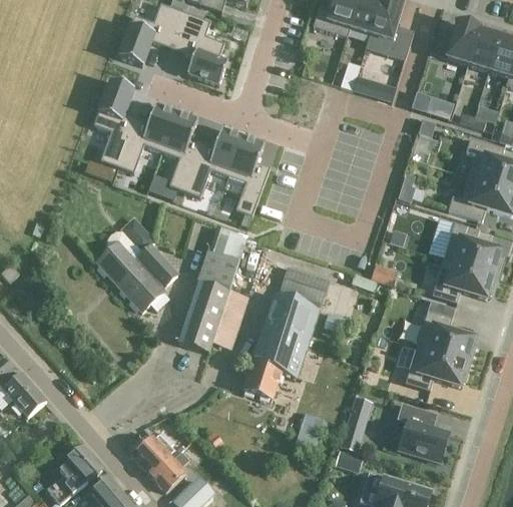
[(199,0),(198,3),(210,7),(222,10),(224,0),(232,0),(246,4),(247,0),(199,0)]
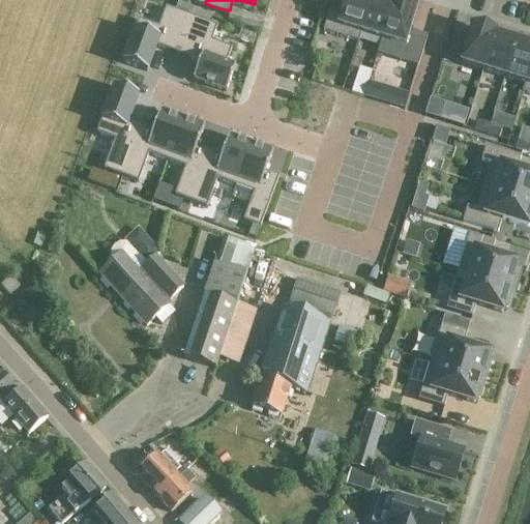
[(358,37),(369,0),(344,0),(343,6),(330,3),(323,27),(358,37)]
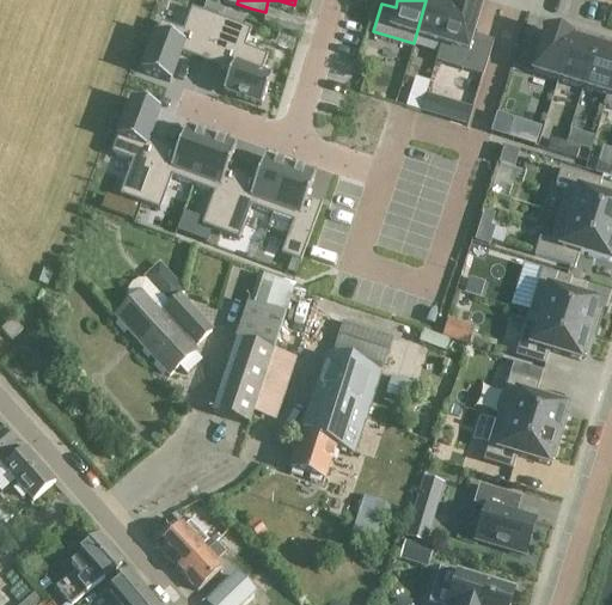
[(426,0),(414,43),(417,32),(441,40),(453,0),(426,0)]
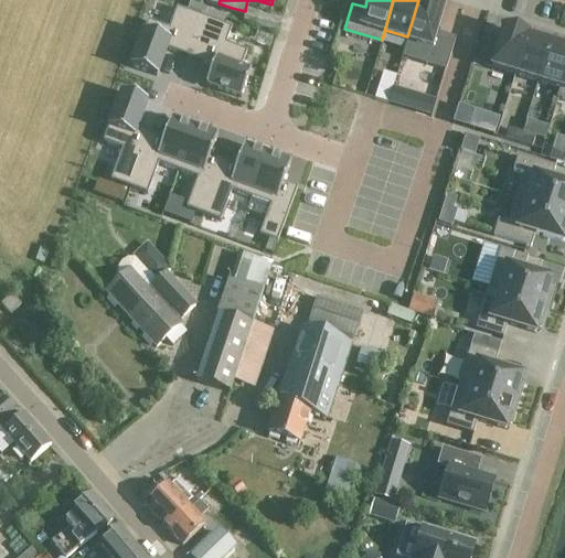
[(436,28),(443,4),(427,0),(418,0),(407,36),(429,43),(425,58),(446,65),(456,33),(436,28)]
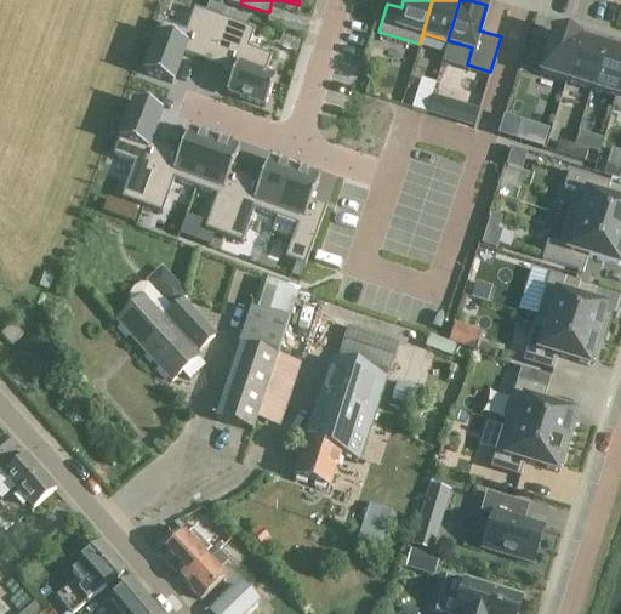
[(163,17),(144,68),(172,78),(183,49),(209,58),(224,15),(194,4),(186,26),(163,17)]
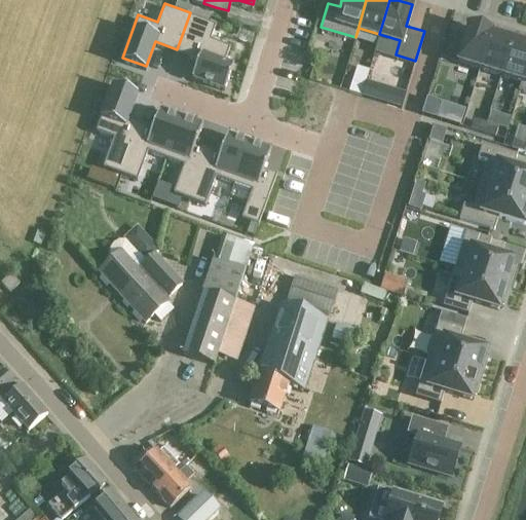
[(190,12),(177,49),(198,58),(192,74),(224,86),(233,63),(224,59),(230,43),(211,36),(216,22),(190,12)]
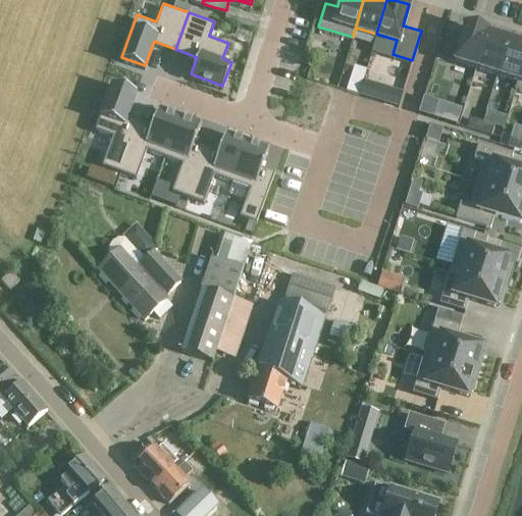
[(476,64),(487,29),(465,21),(465,22),(454,57),(476,64)]
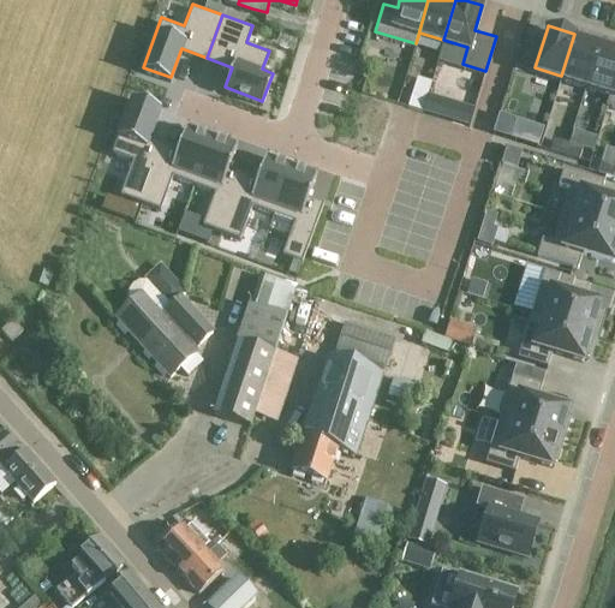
[(574,35),(575,34),(574,34),(561,76),(585,83),(598,42),(574,35)]
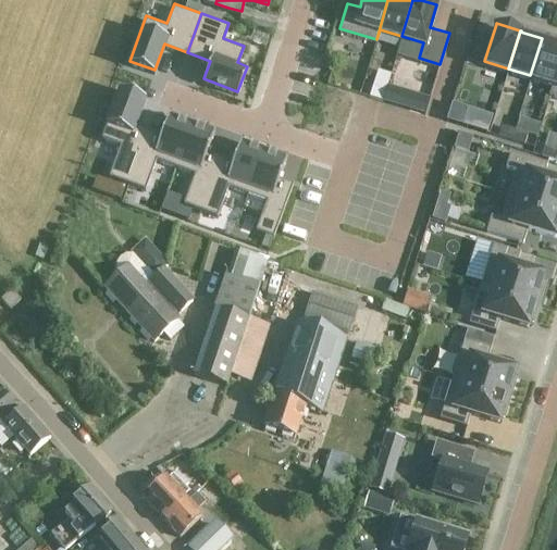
[(549,92),(556,67),(556,42),(542,38),(530,75),(552,82),(549,92)]
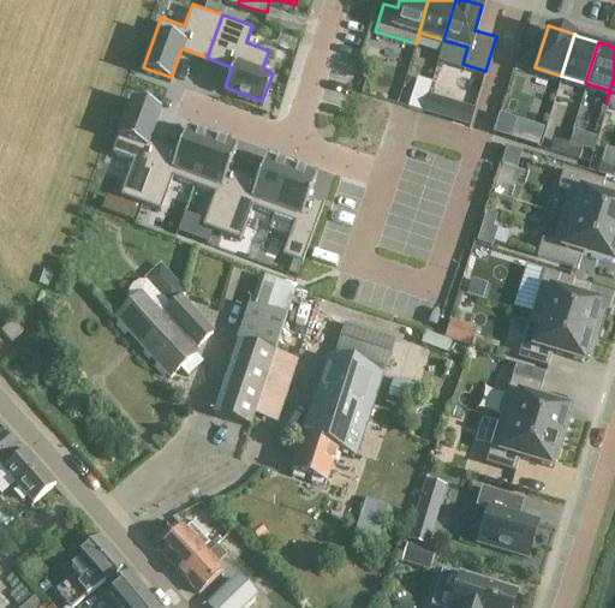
[(427,96),(423,107),(440,112),(446,94),(428,89),(427,96)]
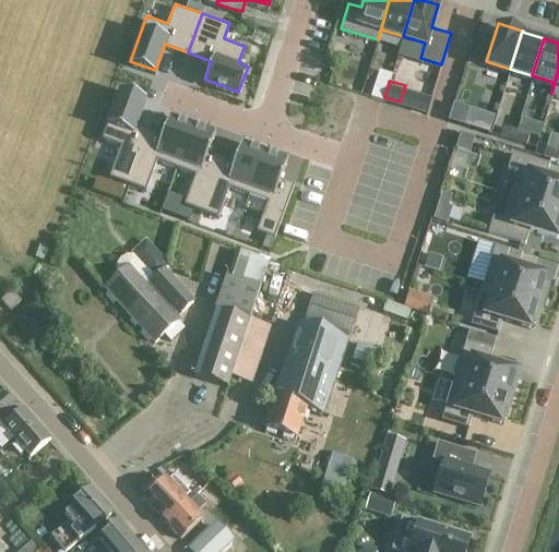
[(371,93),(384,97),(388,87),(375,83),(371,93)]
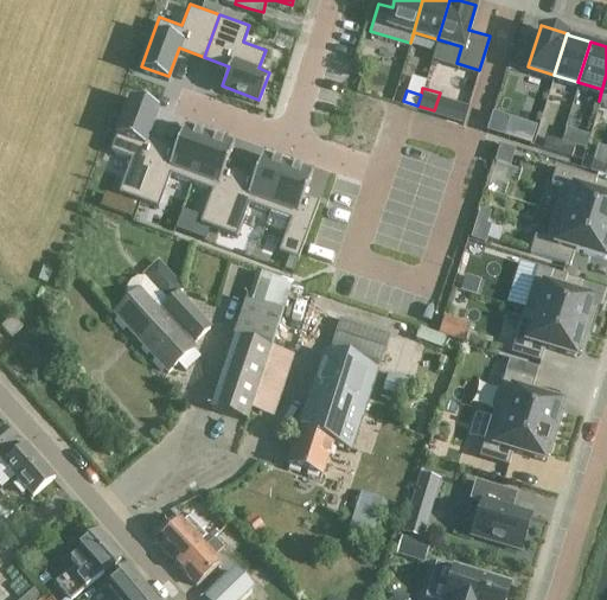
[(131,93),(110,147),(132,154),(119,189),(140,197),(161,139),(147,134),(158,103),(131,93)]
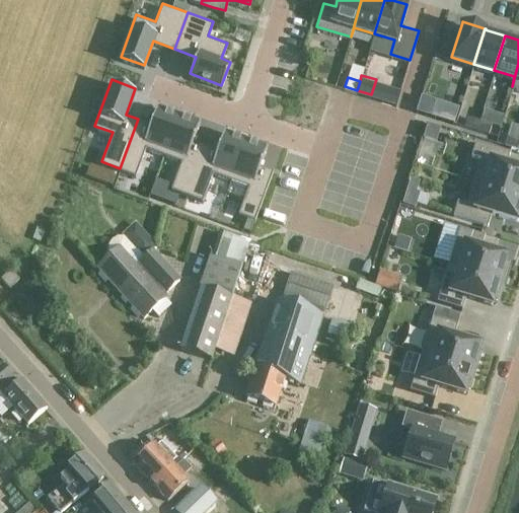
[(442,99),(438,116),(454,121),(459,104),(442,99)]
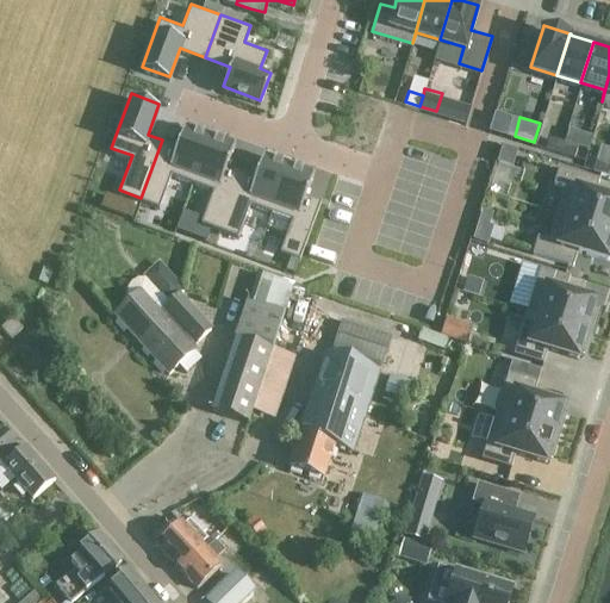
[(162,140),(141,198),(160,205),(172,172),(192,179),(210,132),(185,123),(176,144),(162,140)]
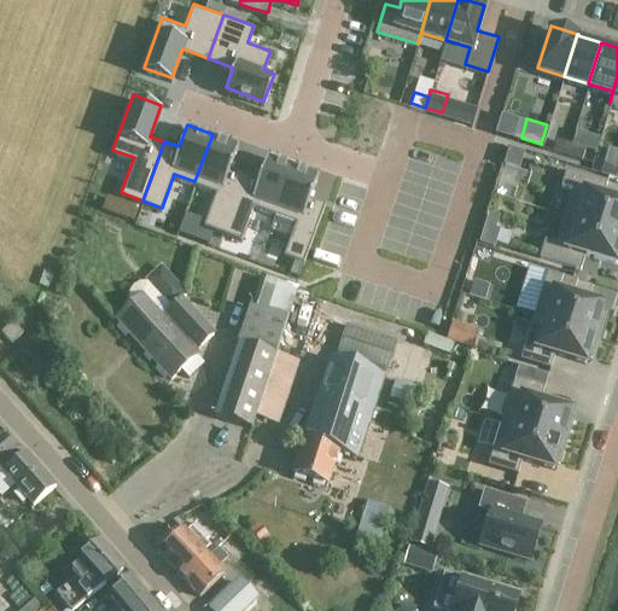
[(213,134),(194,181),(216,190),(204,223),(222,230),(244,170),(229,166),(238,144),(213,134)]
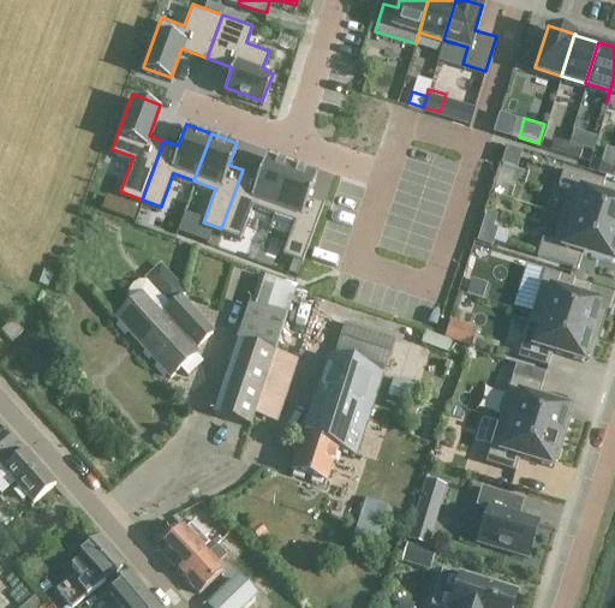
[(565,150),(568,139),(554,135),(550,147),(565,150)]
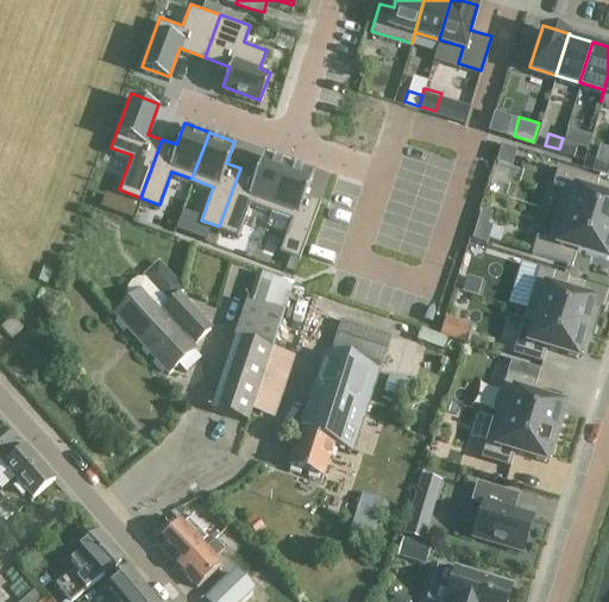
[(573,154),(577,143),(563,138),(559,149),(573,154)]
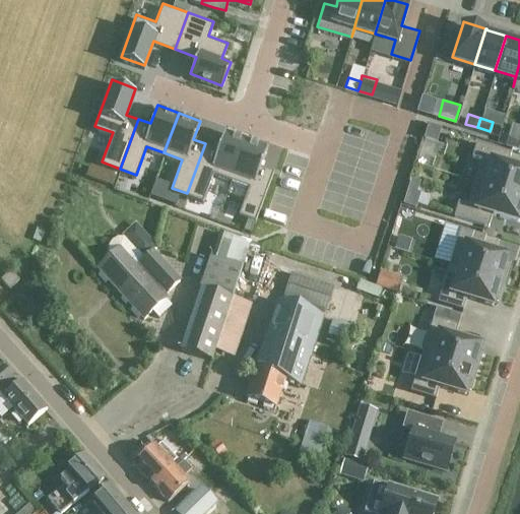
[(205,143),(187,193),(203,199),(213,172),(231,178),(246,137),(224,129),(217,148),(205,143)]
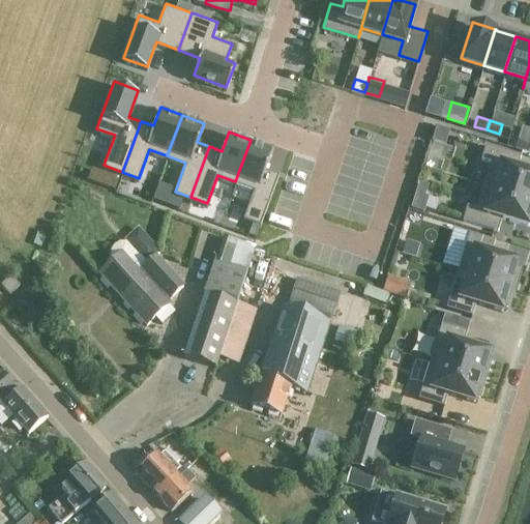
[(528,148),(529,141),(529,138),(519,135),(516,145),(528,148)]
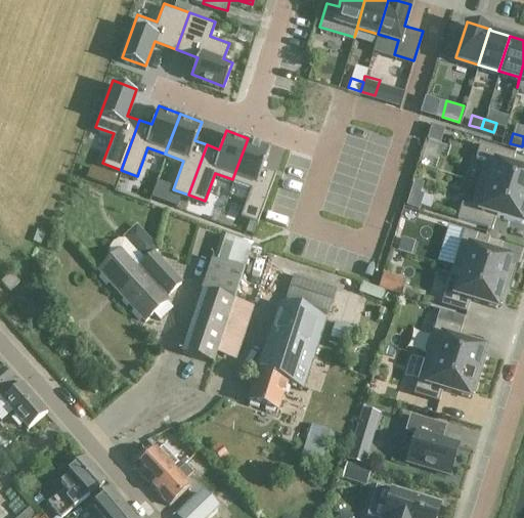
[(248,138),(232,179),(251,185),(241,214),(258,220),(275,170),(263,165),(269,146),(248,138)]
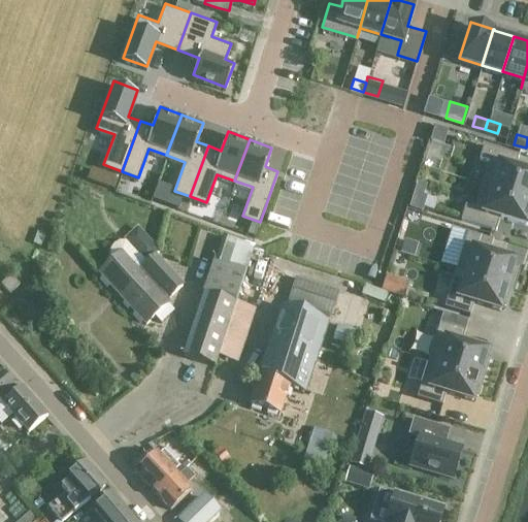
[(485,141),(480,155),(490,158),(483,181),(527,194),(527,167),(516,164),(519,152),(485,141)]
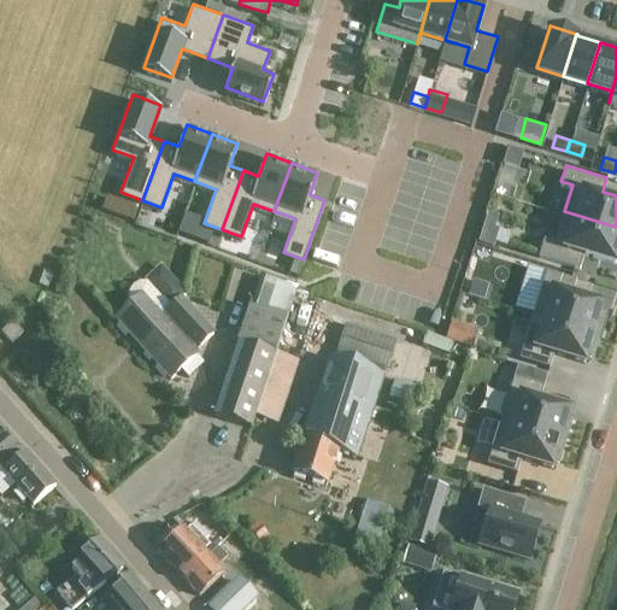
[(545,235),(539,252),(580,264),(585,250),(616,259),(616,254),(616,227),(564,211),(556,239),(545,235)]
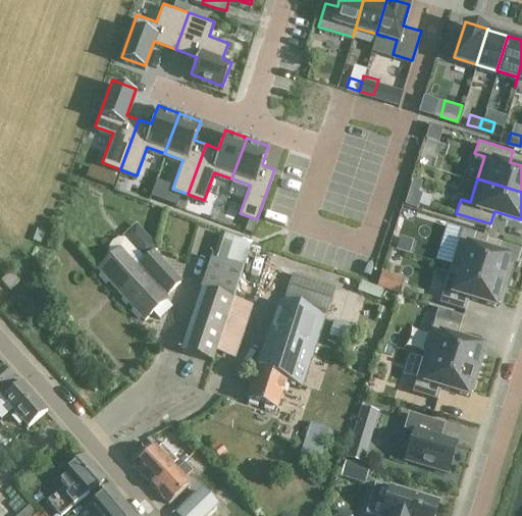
[(151,193),(176,202),(179,193),(168,189),(154,184),(151,193)]
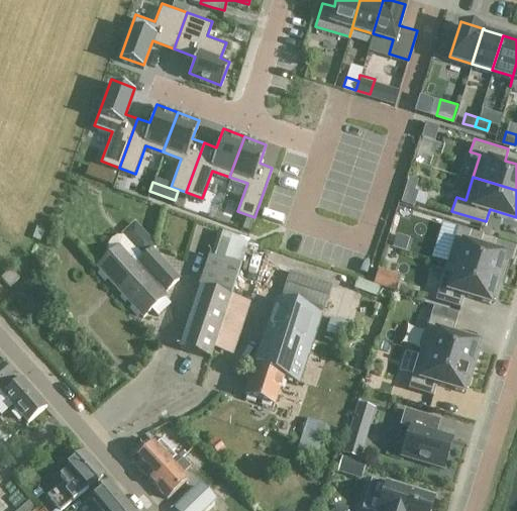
[(231,185),(225,203),(232,205),(239,188),(231,185)]
